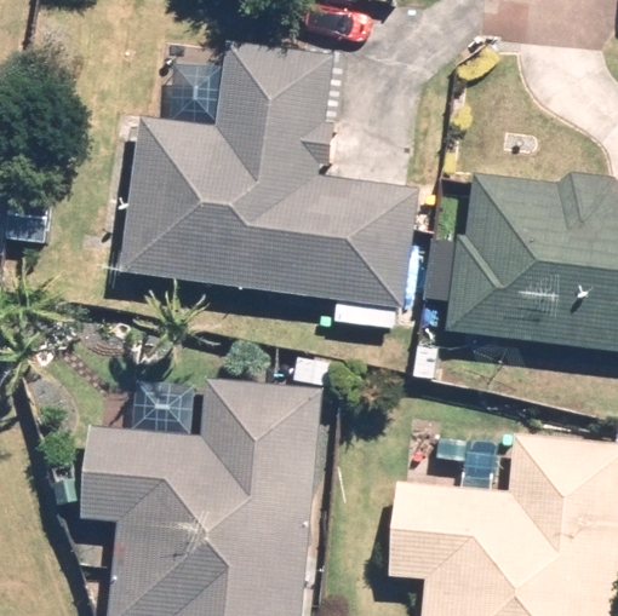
[(394,306),(404,308),(418,188),(318,177),(319,165),(330,166),(335,122),(324,121),(332,56),(225,44),(216,126),(141,117),(122,276),(336,300),(333,320),(392,326),(394,306)]
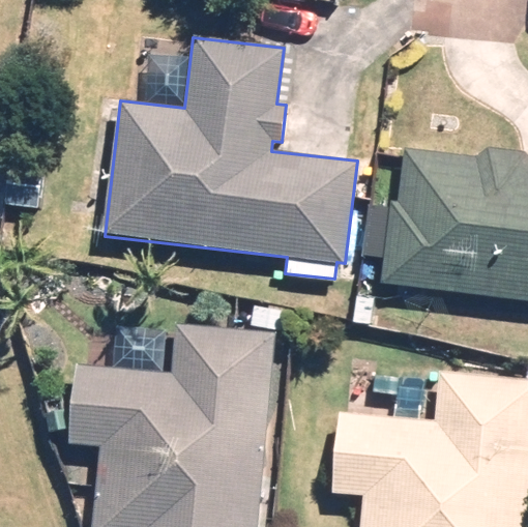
[(391,200),(381,283),(527,298),(527,155),(524,150),(488,146),(476,156),(405,148),(399,201),(391,200)]
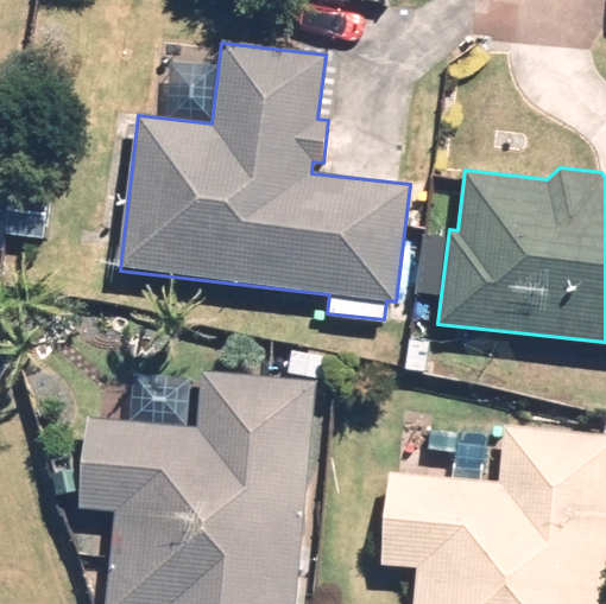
[(290,349),(286,370),(324,376),(328,355),(290,349)]
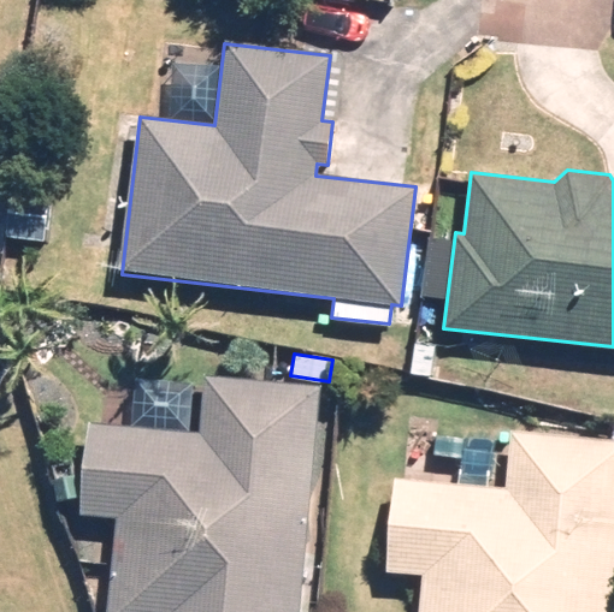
[(297,611),(319,385),(204,374),(199,433),(87,422),(78,514),(116,517),(106,611),(297,611)]
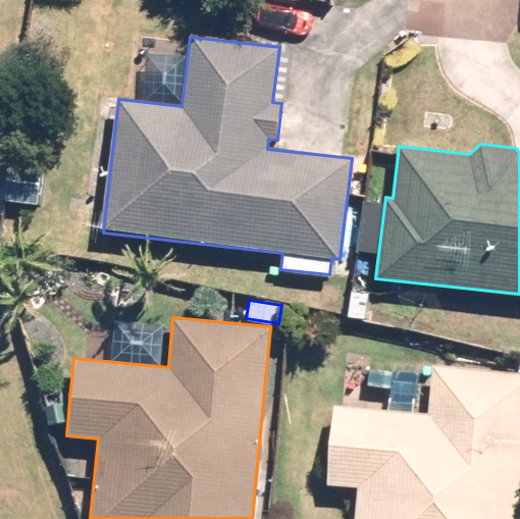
[(518,518),(519,505),(519,371),(432,364),(427,414),(333,406),(326,483),(357,485),(354,518),(518,518)]
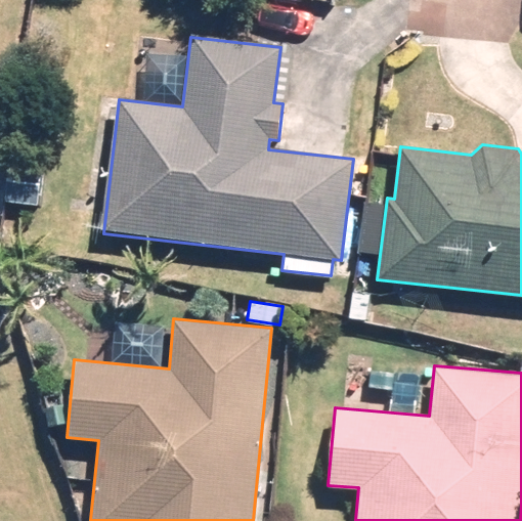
All buildings are outlined.
